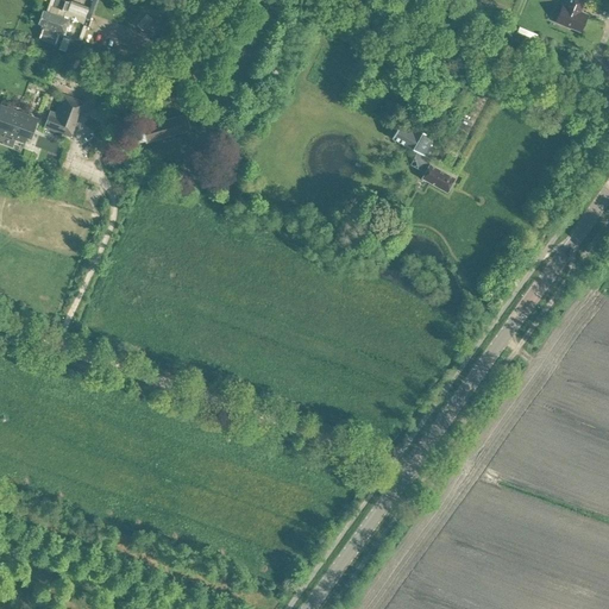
[(579,12),(584,0),(567,0),(565,6),(563,5),(556,23),(570,29),(570,27),(579,31),(579,30),(581,30),(583,25),(582,24),(585,14),(579,12)]
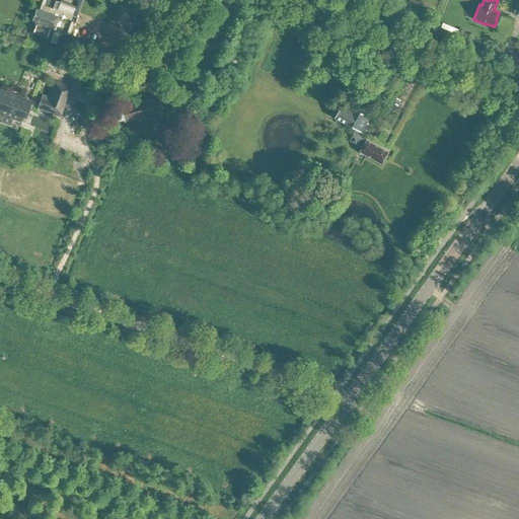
[(54,31),(59,17),(36,9),(32,20),(35,21),(34,24),(54,31)]
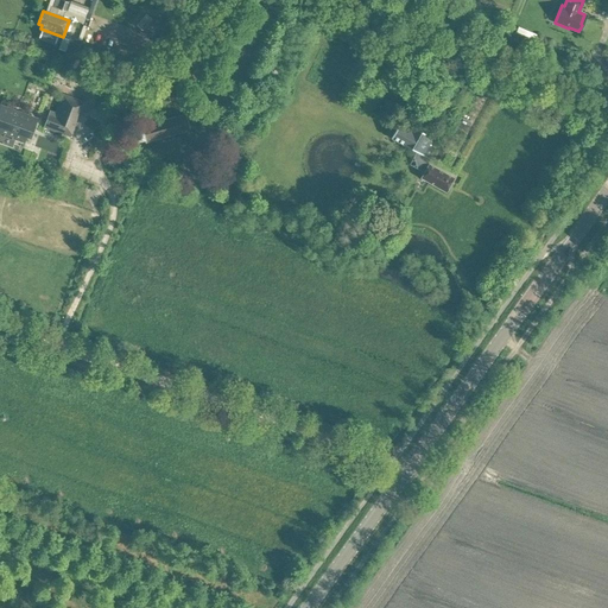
[(143,31),(152,20),(145,14),(135,25),(143,31)]
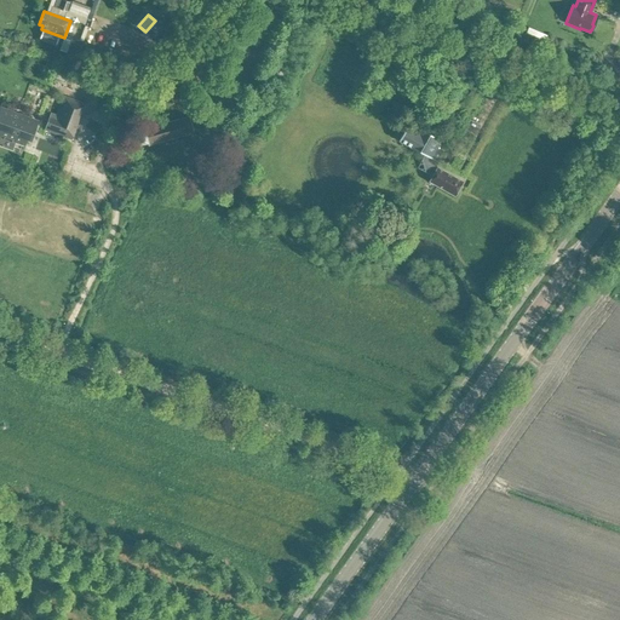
[(68,40),(69,38),(65,36),(65,39),(64,38),(59,52),(78,58),(84,42),(72,38),(70,40),(68,40)]
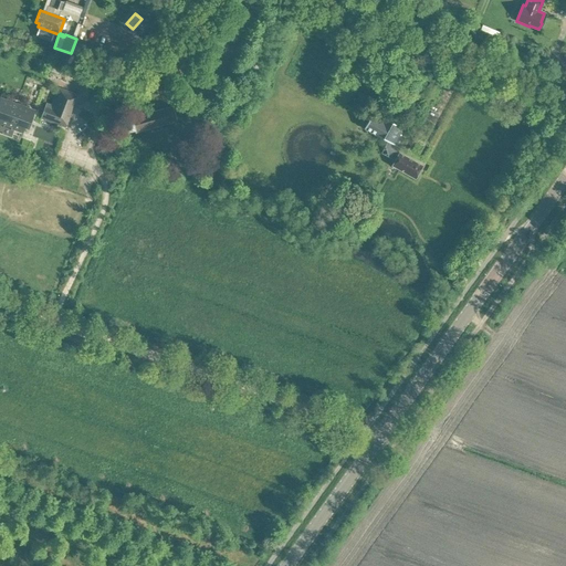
[(87,85),(92,73),(51,58),(46,70),(87,85)]
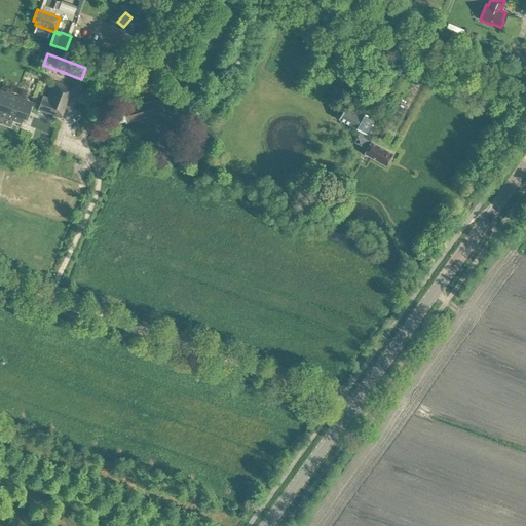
[(164,57),(159,66),(168,71),(174,61),(164,57)]
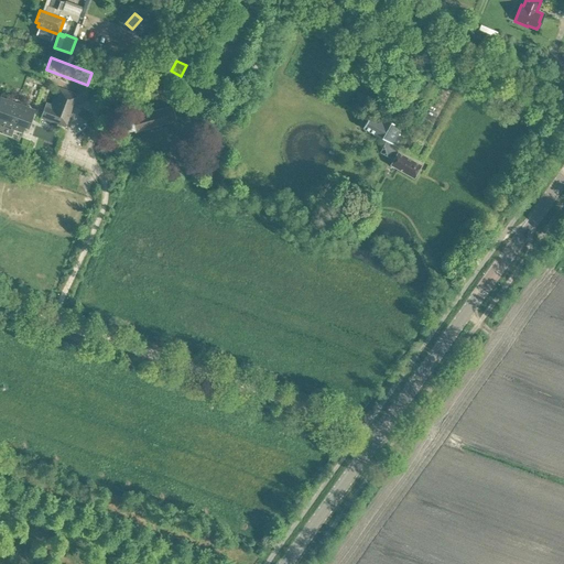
[(65,128),(77,95),(57,87),(51,105),(46,102),(40,118),(65,128)]
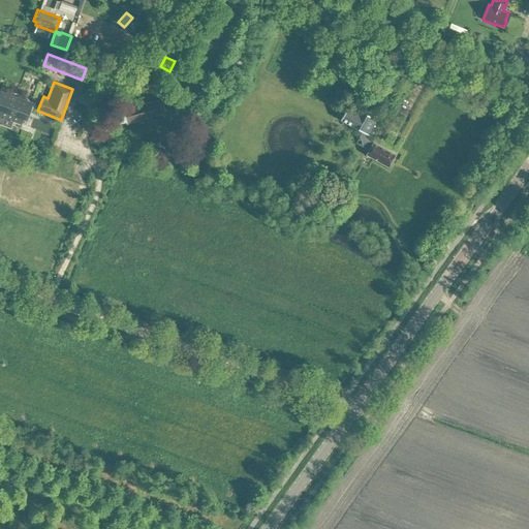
[(26,121),(33,102),(0,90),(0,117),(22,125),(23,120),(26,121)]
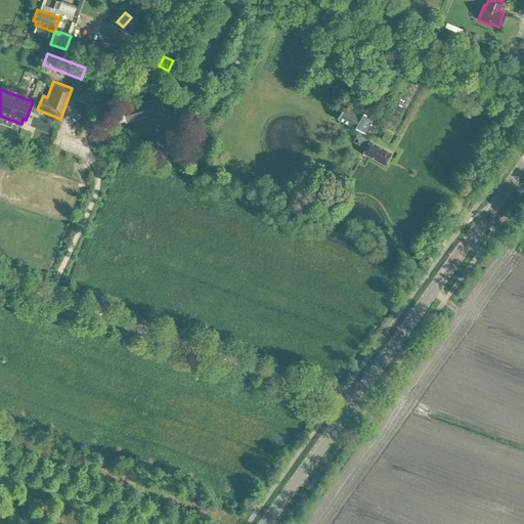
[(125,123),(164,112),(160,98),(122,108),(123,113),(116,115),(118,121),(124,120),(125,123)]
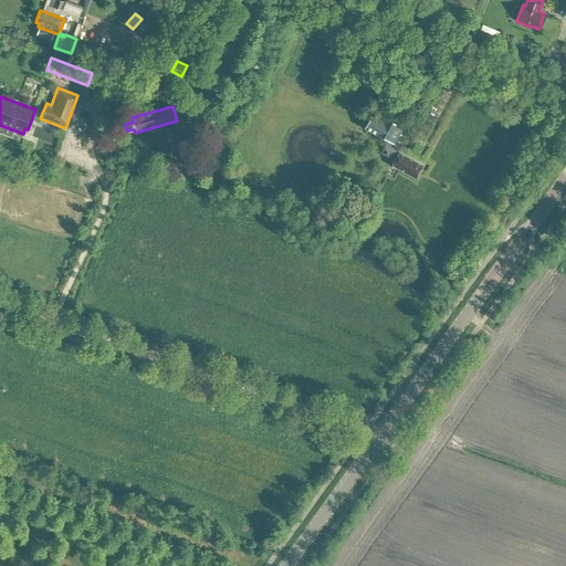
[(383,122),(370,116),(364,128),(388,142),(381,153),(395,160),(391,166),(415,178),(422,166),(399,153),(401,148),(396,145),(402,134),(397,130),(399,126),(385,118),(383,122)]
